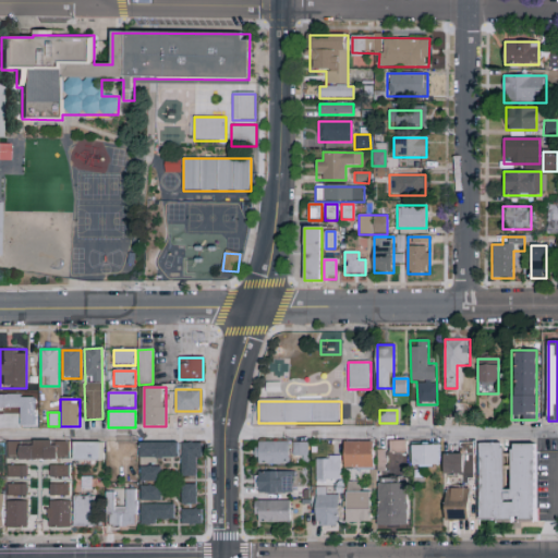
[(8,440),(69,440),(69,460),(8,460),(8,440)]
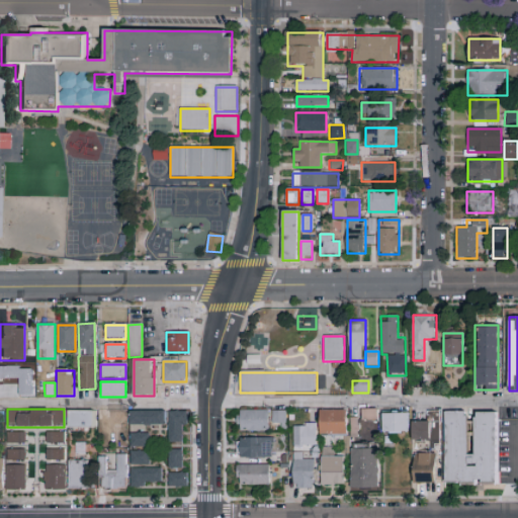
[(377,420),(362,420),(362,410),(377,410),(377,420)]
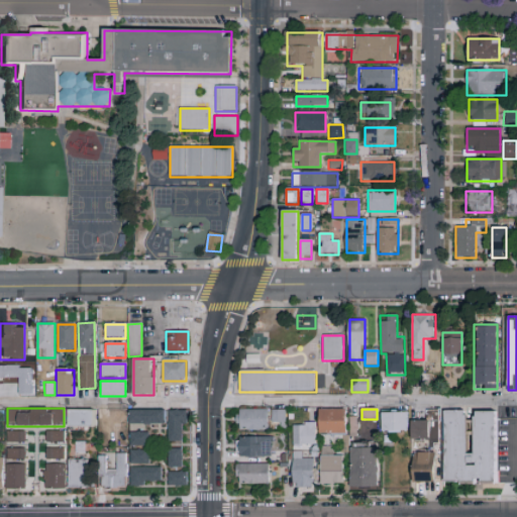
[(95,430),(69,430),(69,410),(95,410),(95,430)]
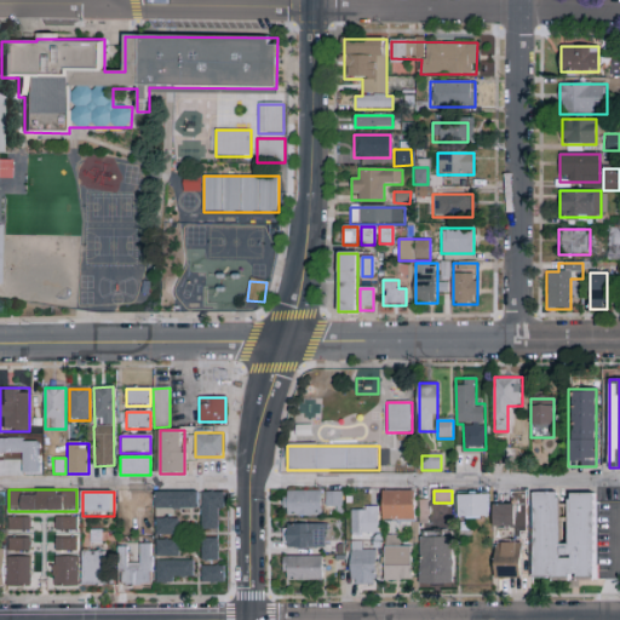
[(155,510),(155,492),(197,492),(197,510),(155,510)]
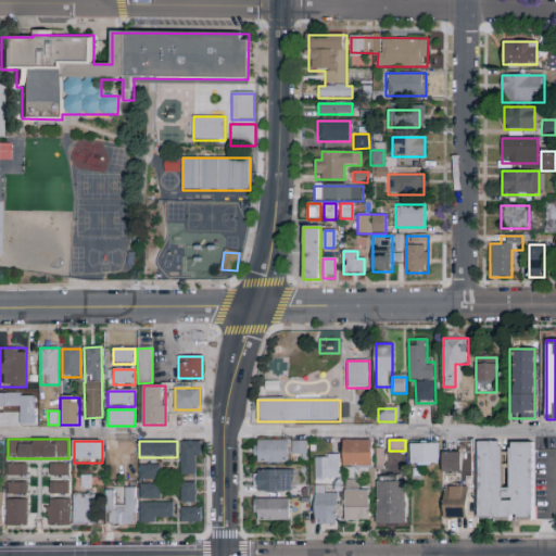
[(288,441),(288,464),(256,464),(256,441),(288,441)]
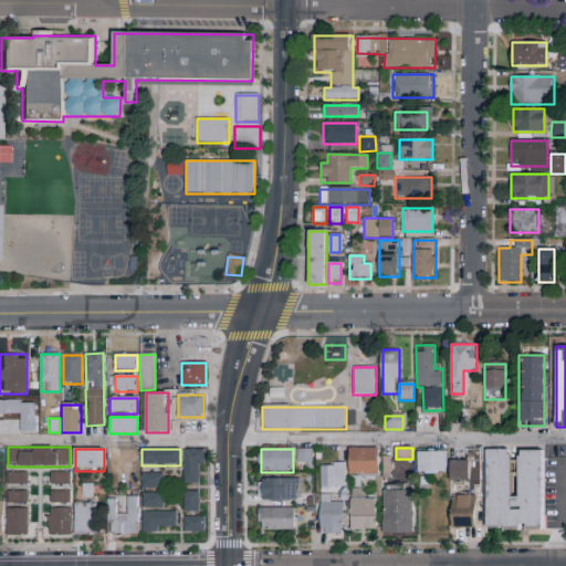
[(379,477),(349,477),(349,449),(379,449),(379,477)]
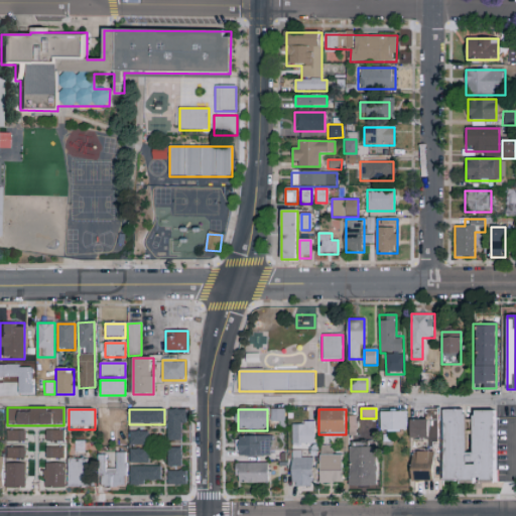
[(437,439),(411,439),(411,420),(425,420),(425,409),(437,409),(437,439)]
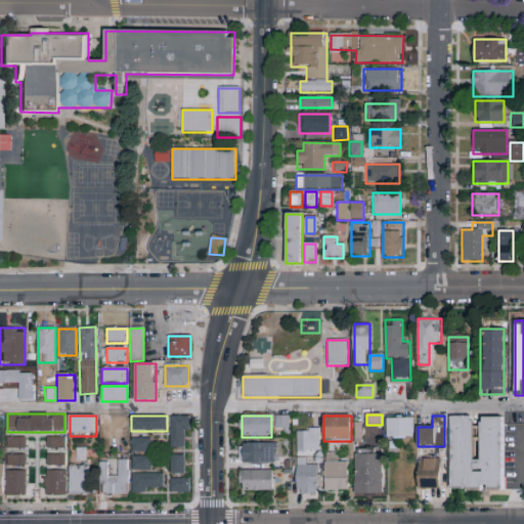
[(171,447),(171,417),(187,417),(187,447),(171,447)]
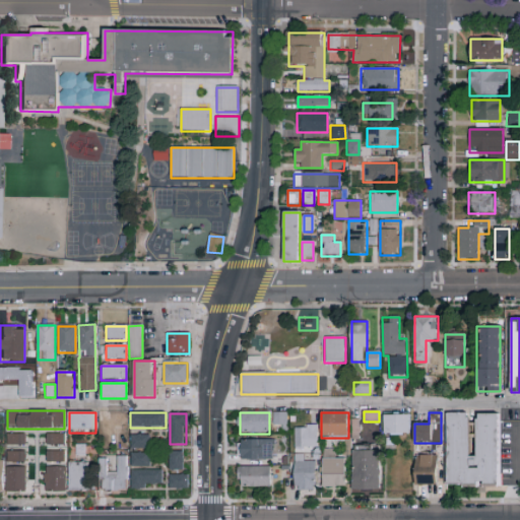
[(285,413),(285,427),(274,427),(274,413),(285,413)]
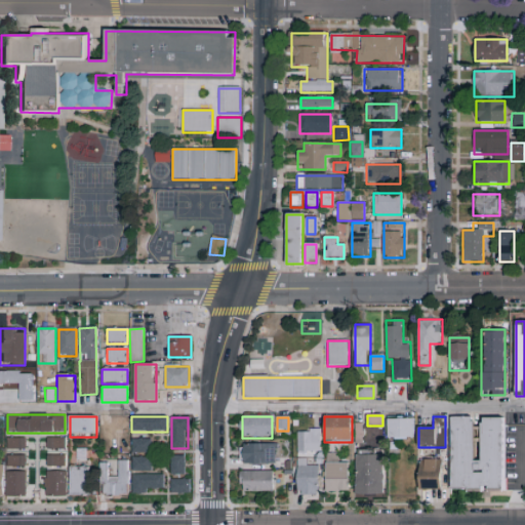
[(505,491),(451,492),(451,417),(474,417),(474,460),(482,460),(482,418),(505,418),(505,491)]
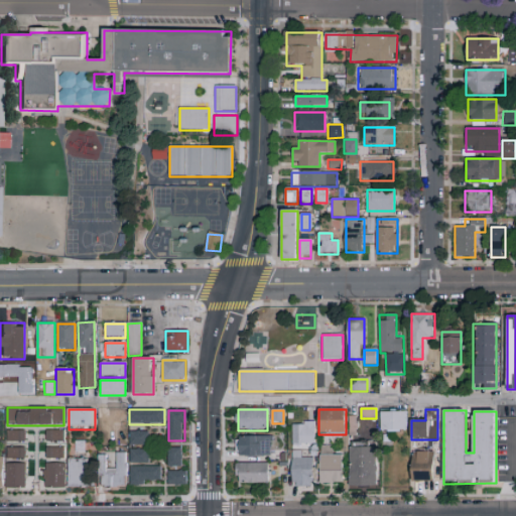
[(381,432),(381,411),(407,411),(407,432),(381,432)]
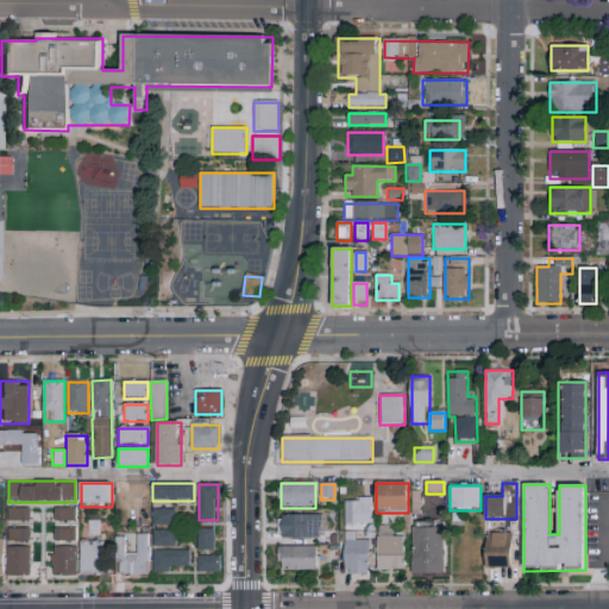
[(410,514),(420,513),(419,490),(410,490),(410,514)]
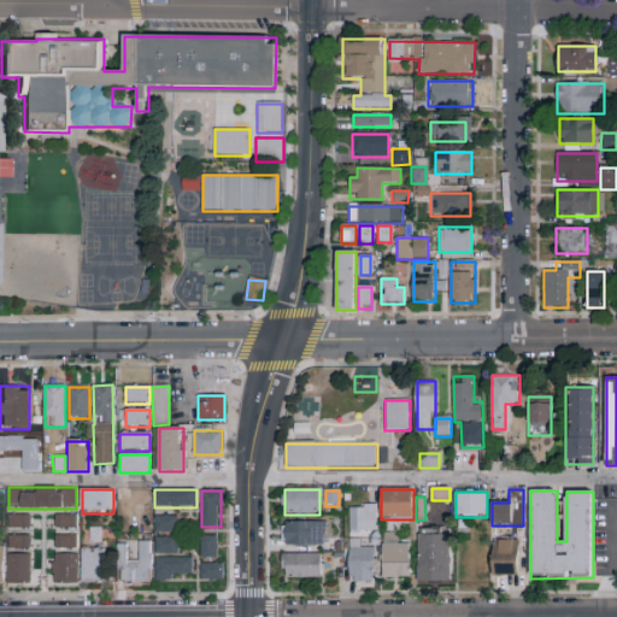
[(350,533),(350,506),(376,506),(376,533),(350,533)]
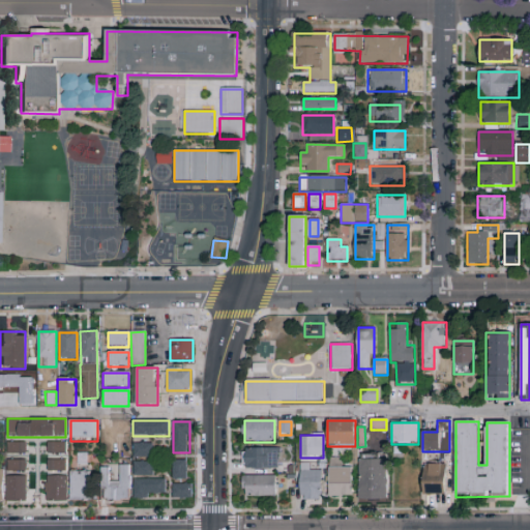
[(27,454),(8,454),(8,442),(27,441),(27,454)]
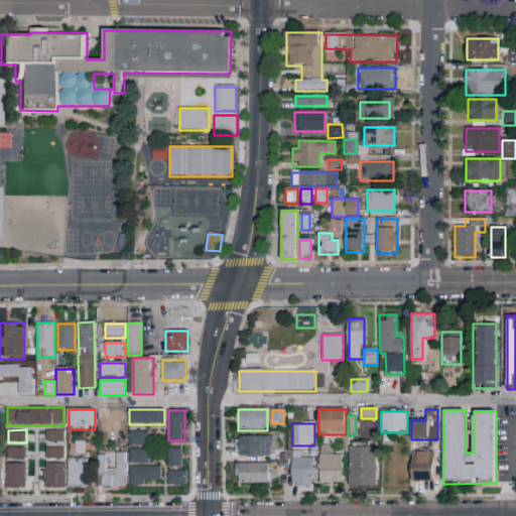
[(46,441),(46,430),(65,430),(65,441),(46,441)]
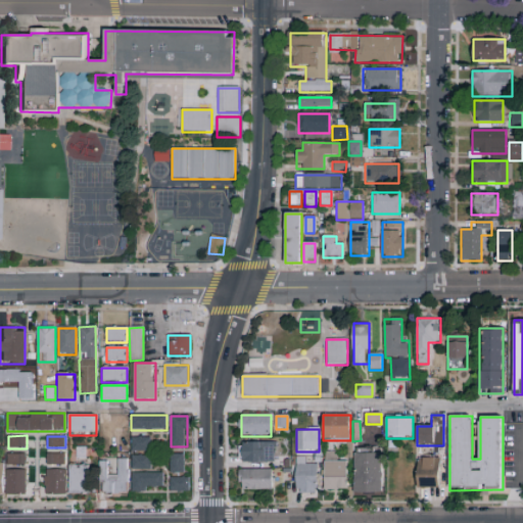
[(132,453),(132,438),(150,438),(150,453),(132,453)]
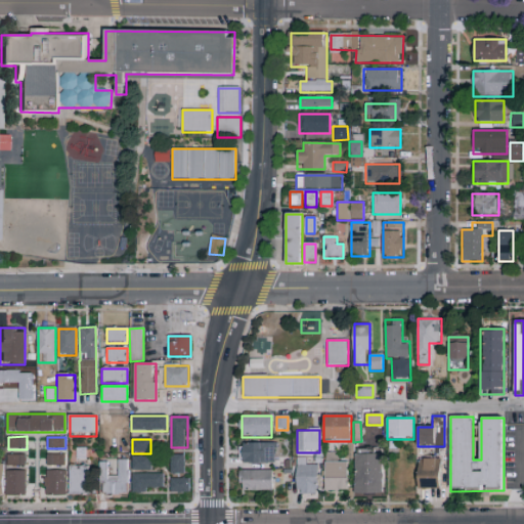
[(241,463),(241,444),(276,444),(276,463),(241,463)]
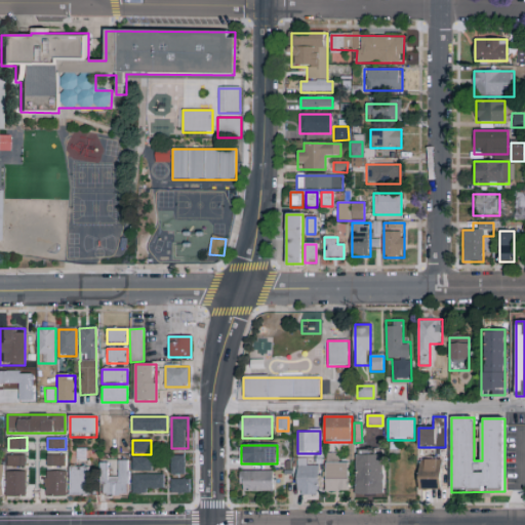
[(384,495),(357,495),(357,454),(384,454),(384,495)]
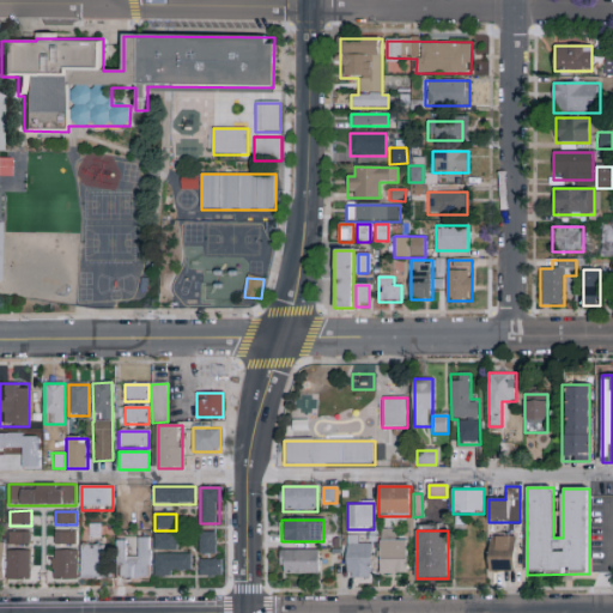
[(10,546),(10,532),(31,532),(31,546),(10,546)]
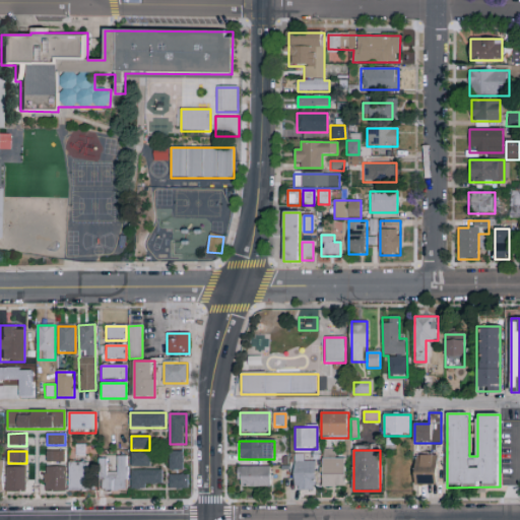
[(64,451),(64,463),(47,463),(47,451),(64,451)]
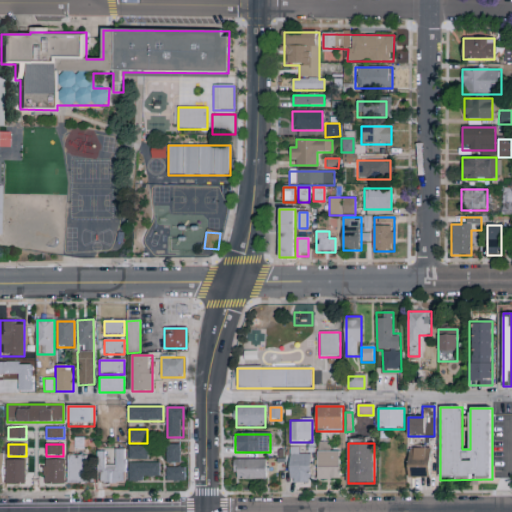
[(181,444),(181,464),(167,464),(167,444),(181,444)]
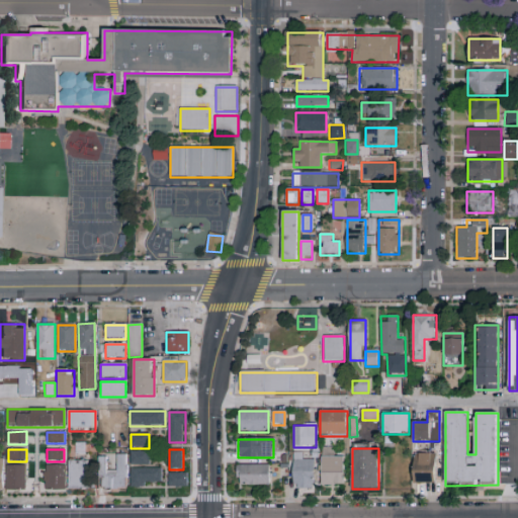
[(149,465),(131,465),(131,452),(149,451),(149,465)]
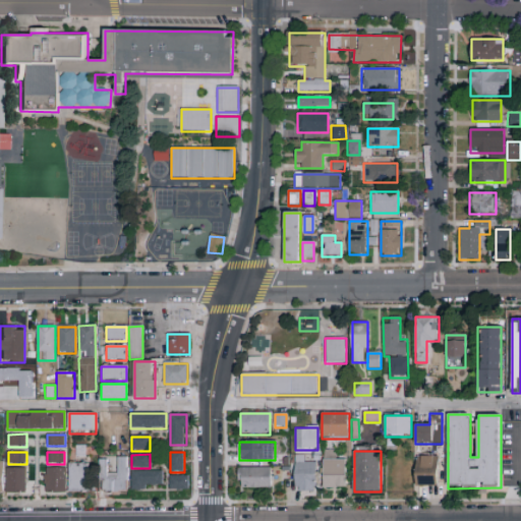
[(295,490),(295,456),(304,456),(304,463),(315,463),(315,490),(295,490)]
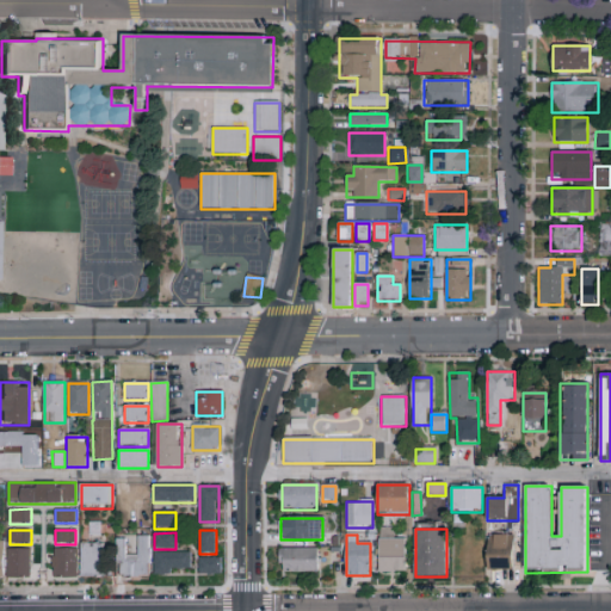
[(488,536),(513,536),(513,572),(488,572),(488,536)]
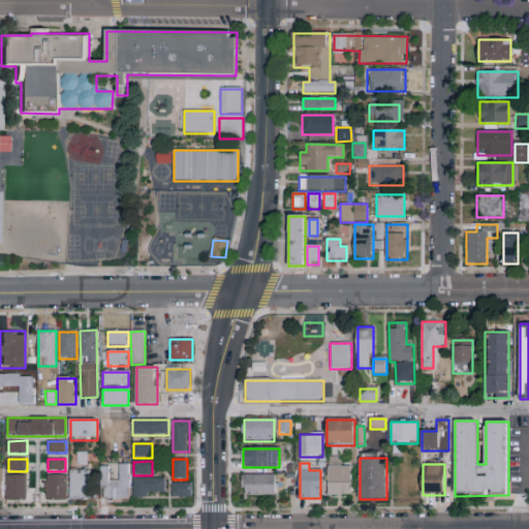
[(103,468),(110,468),(110,479),(119,479),(119,465),(129,465),(129,500),(103,500),(103,468)]
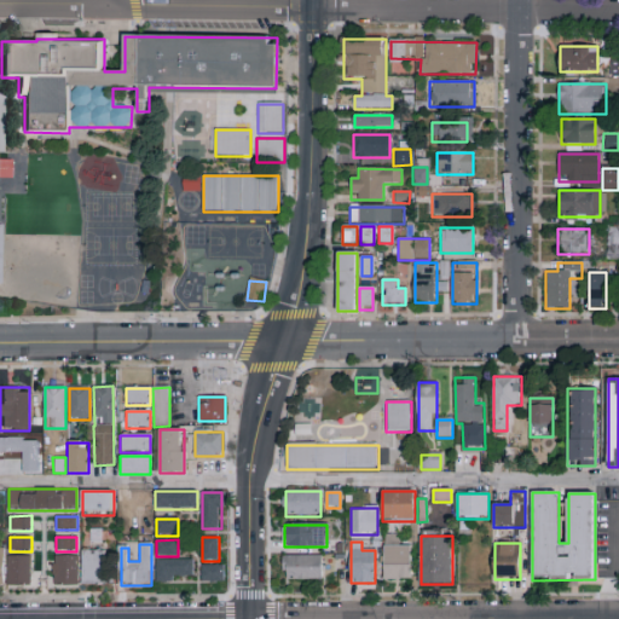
[(411,547),(411,580),(383,580),(383,547),(411,547)]
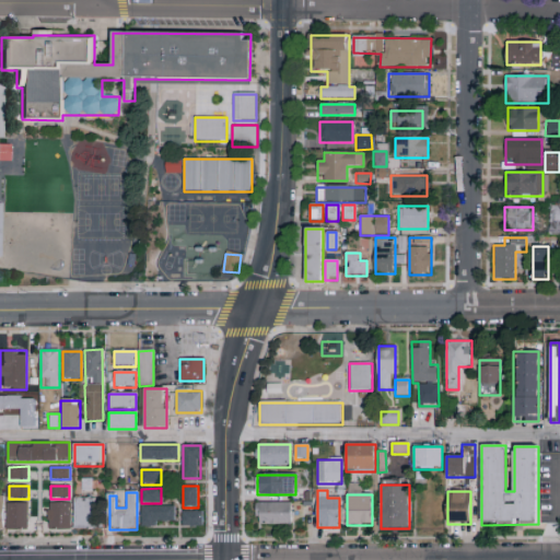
[(96,528),(74,528),(74,499),(96,499),(96,528)]
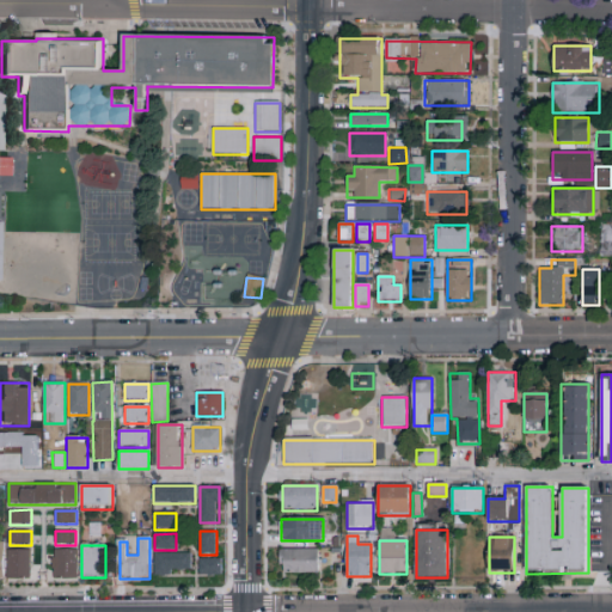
[(31,579),(8,579),(8,550),(31,550),(31,579)]
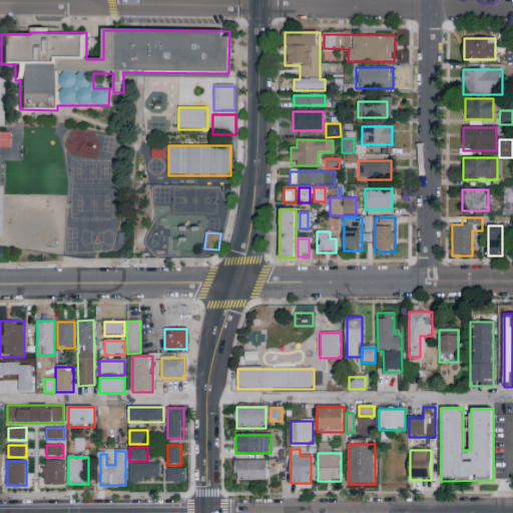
[(65,485),(45,485),(45,461),(65,461),(65,485)]
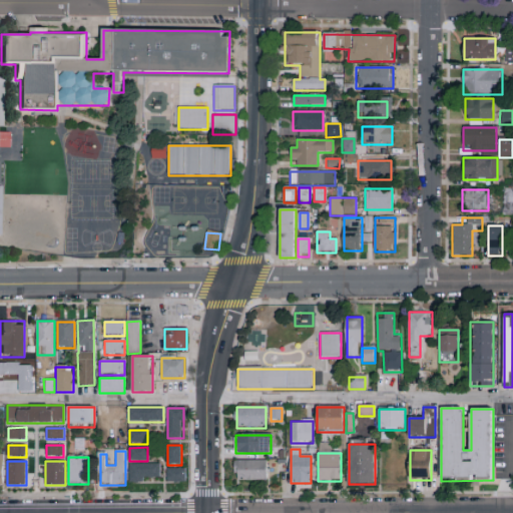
[(234,481),(234,461),(267,461),(267,481),(234,481)]
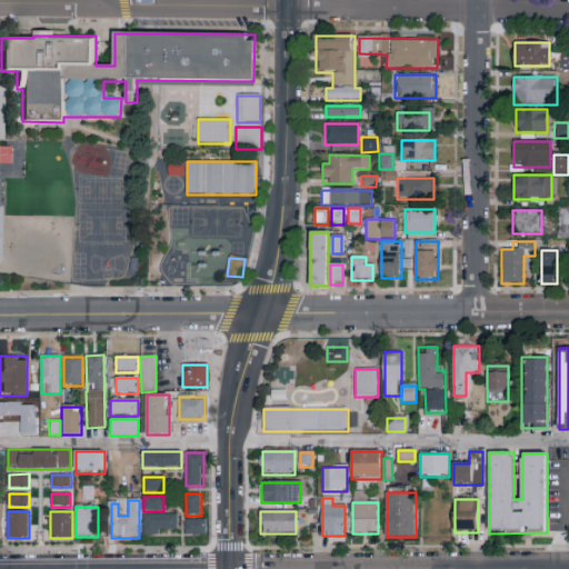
[(145,535),(145,516),(177,516),(177,535),(145,535)]
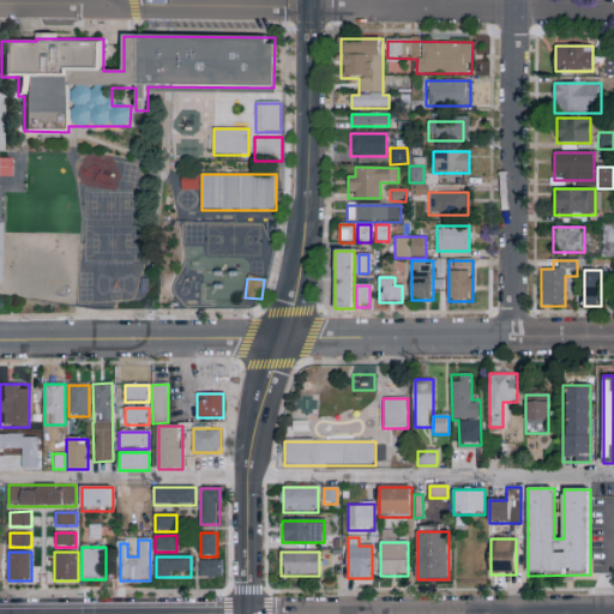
[(200,578),(200,560),(222,560),(222,578),(200,578)]
